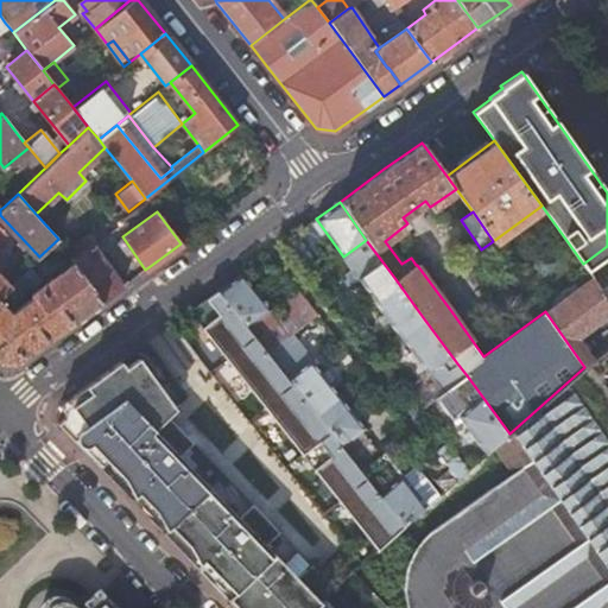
[(381,260),(366,240),(343,257),(352,268),(339,278),(344,286),(359,277),(374,265),(381,260)]
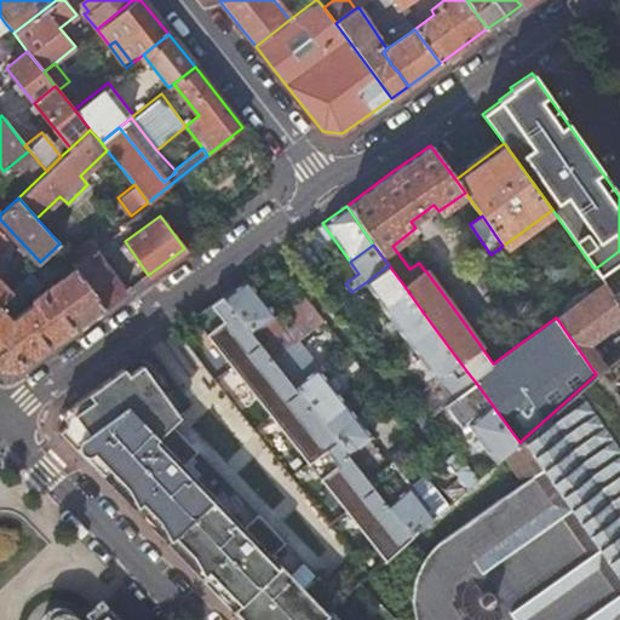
[(75,268),(103,306),(124,292),(93,248),(82,257),(79,252),(69,259),(75,268)]
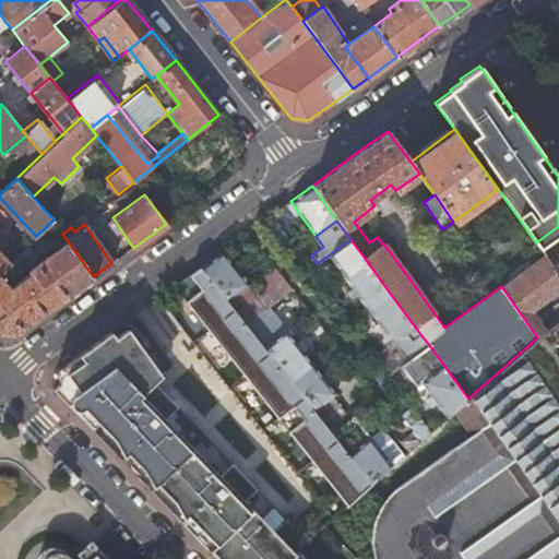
[(342,274),(367,308),(389,292),(364,257),(351,239),(344,244),(330,254),(344,272),(342,274)]
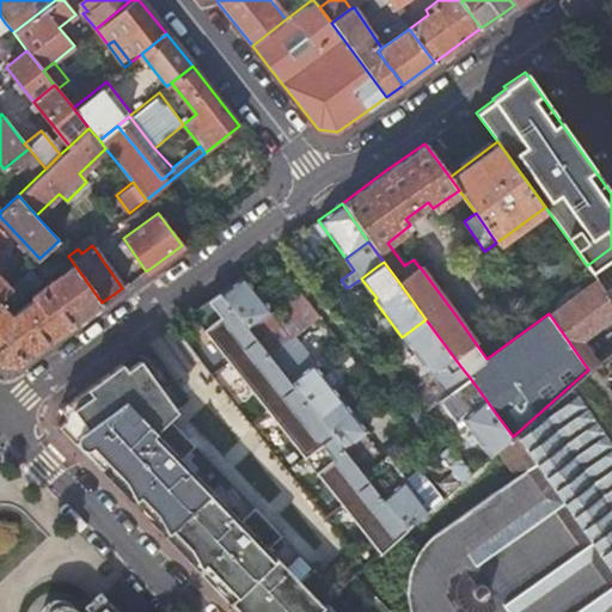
[(0,363),(14,366),(32,353),(102,303),(74,264),(35,292),(30,294),(32,298),(10,314),(0,303),(0,363)]
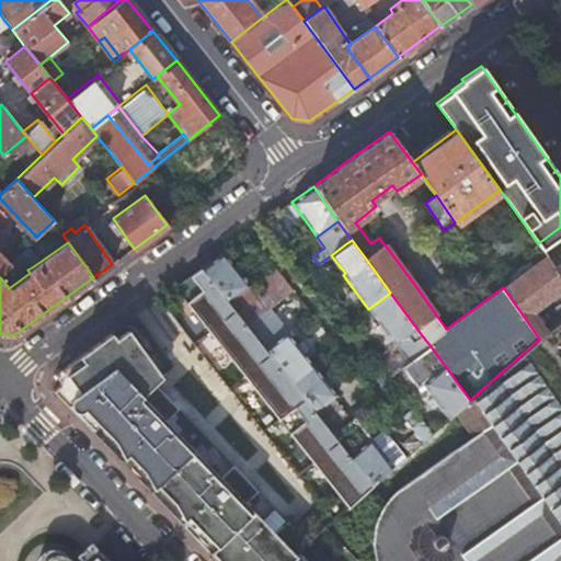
[(26,247),(8,264),(7,266),(12,273),(34,258),(26,247)]
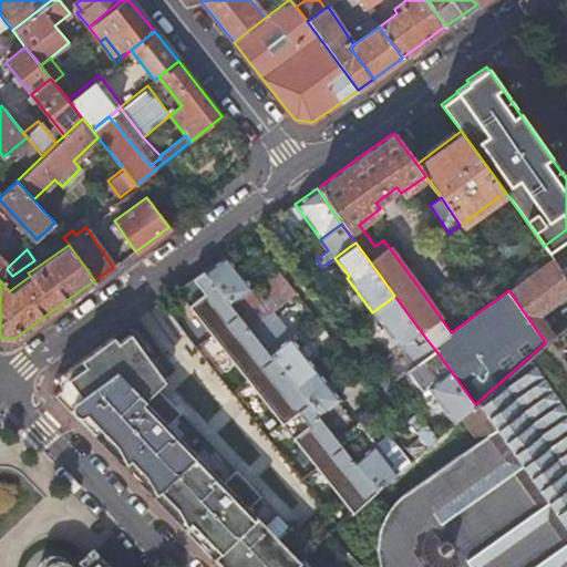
[(226,254),(203,270),(248,328),(270,311),(296,294),(276,269),(251,289),(226,254)]
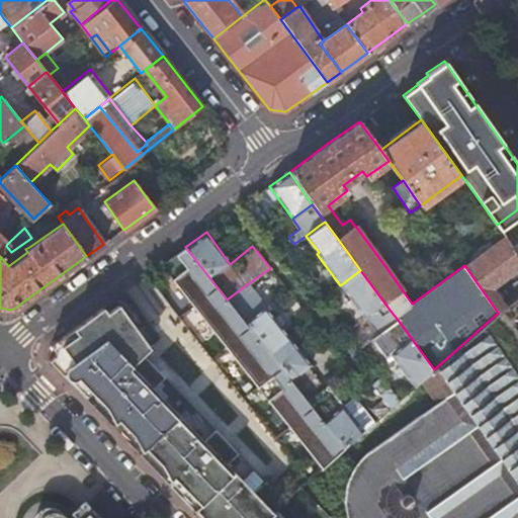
[(464,265),(498,313),(506,306),(494,287),(517,270),(517,271),(517,254),(505,236),(464,265)]
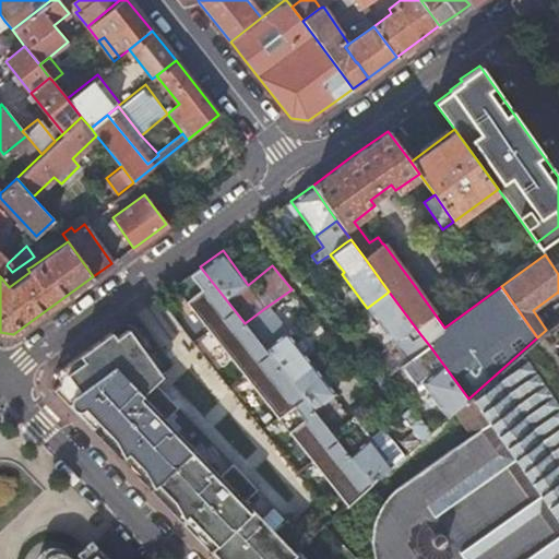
[(245,323),(200,266),(173,285),(347,506),(371,483),(348,453),(335,437),(331,432),(290,381),(289,379),(245,323)]
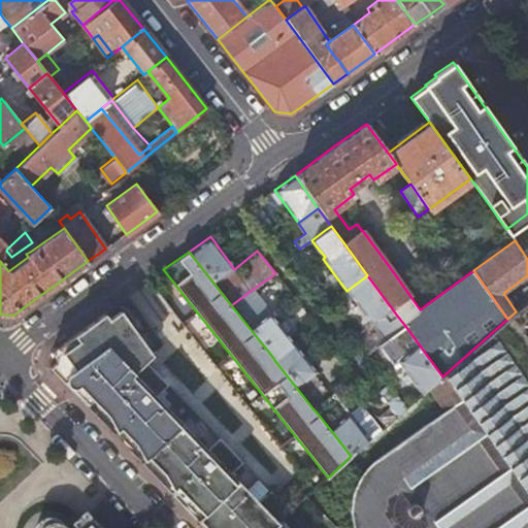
[(367,275),(347,291),(371,324),(374,322),(387,314),(391,320),(397,316),(367,275)]
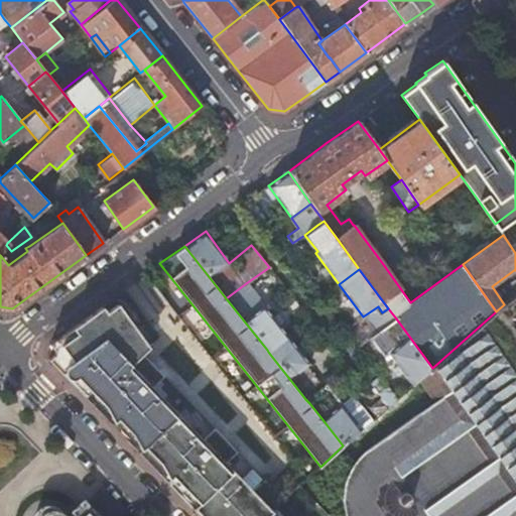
[(226,298),(267,350),(268,352),(288,336),(263,304),(246,283),(226,298)]
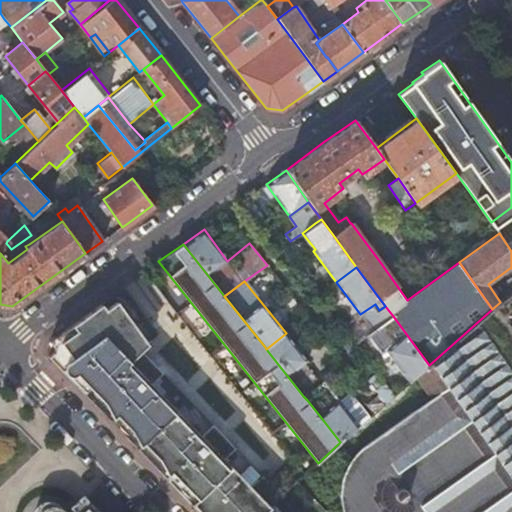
[(511,511),(511,291),(500,302),(492,309),(429,365),(416,376),(431,398),(363,447),(348,465),(342,487),(342,509),(343,511),(511,511)]
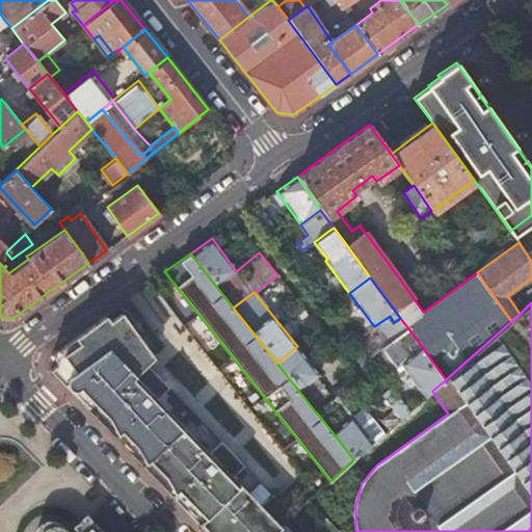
[(110,320),(106,315),(85,328),(52,354),(56,360),(56,366),(50,370),(206,531),(274,531),(281,527),(293,514),(288,508),(276,521),(233,476),(245,464),(221,440),(209,453),(158,398),(170,386),(147,364),(152,358),(136,343),(141,338),(122,311),(110,320)]
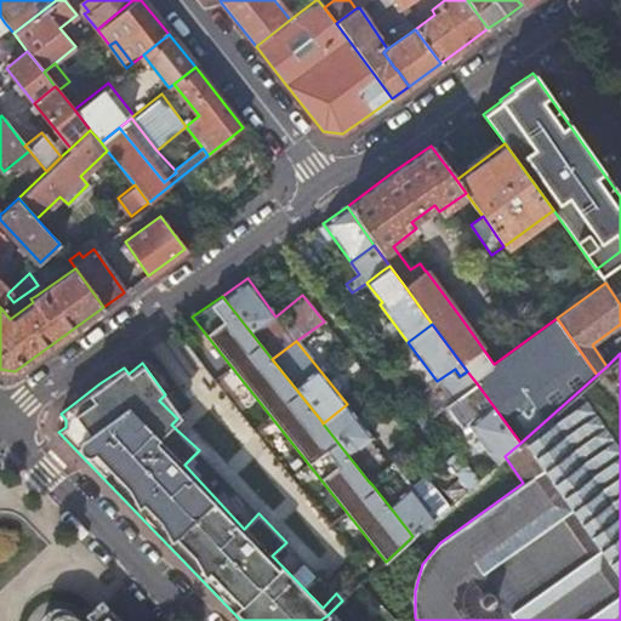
[(456,398),(477,383),(467,371),(460,376),(455,369),(440,379),(456,398)]
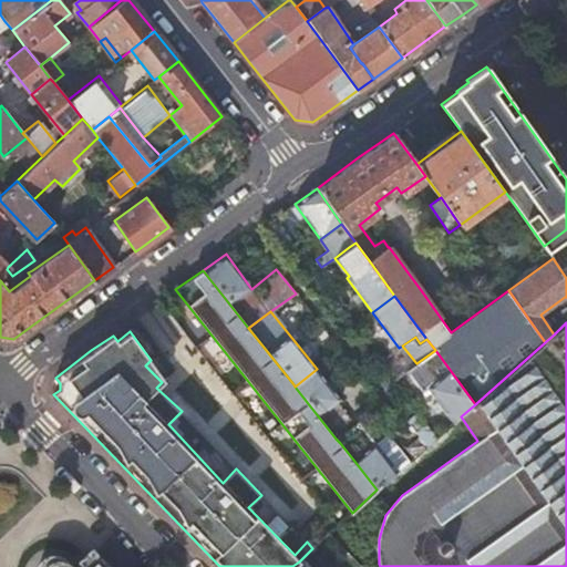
[(461,416),(475,404),(435,350),(416,363),(406,370),(422,392),(428,389),(453,423),(461,416)]
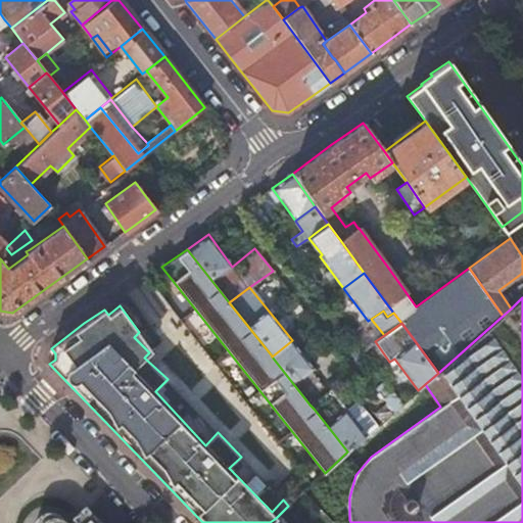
[(316,399),(328,390),(313,370),(315,369),(292,340),(272,357),(310,405),(316,399)]
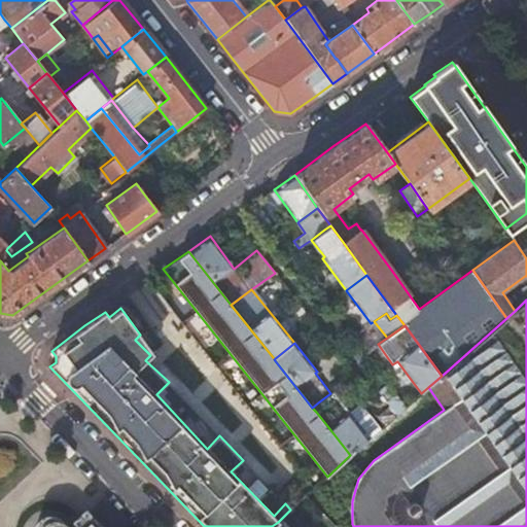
[(312,408),(316,412),(328,427),(348,413),(330,393),(318,402),(312,408)]
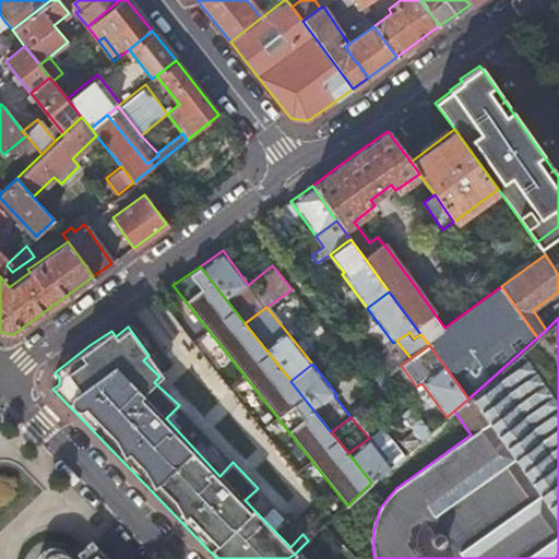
[(395,435),(380,449),(395,464),(409,450),(395,435)]
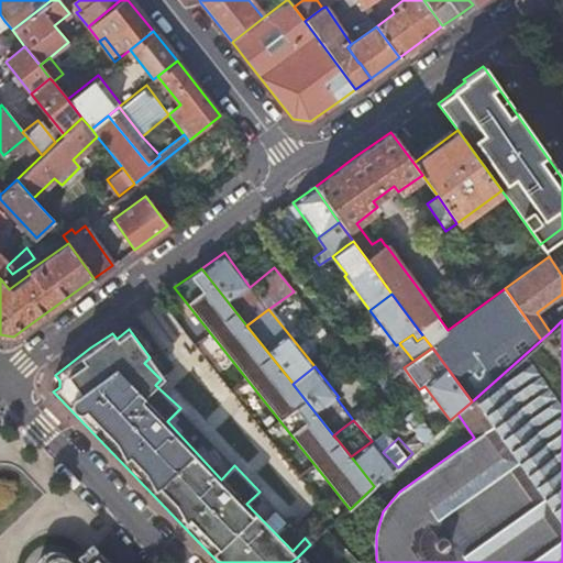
[(351,456),(374,486),(395,468),(372,441),(351,456)]
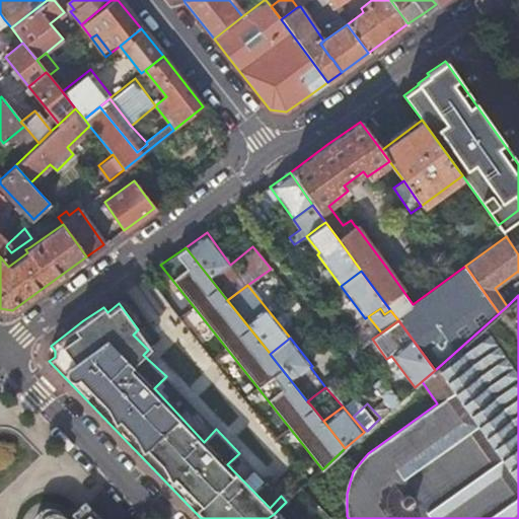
[(97,518),(83,504),(71,516),(73,518),(97,518)]
